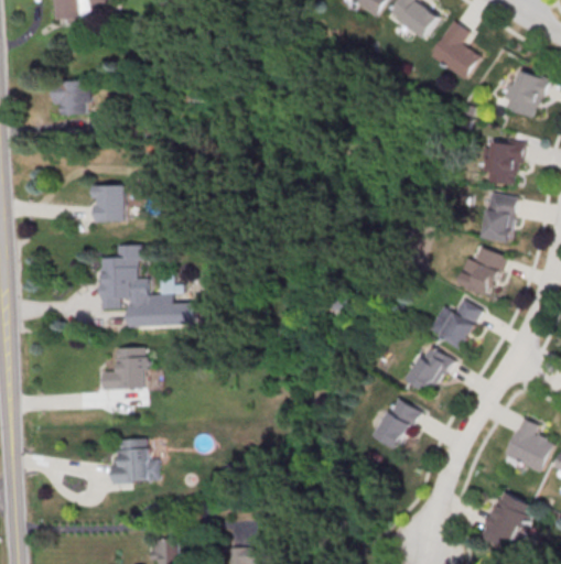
[(54,0),(55,20),(94,19),(93,8),(108,8),(107,0),(54,0)]
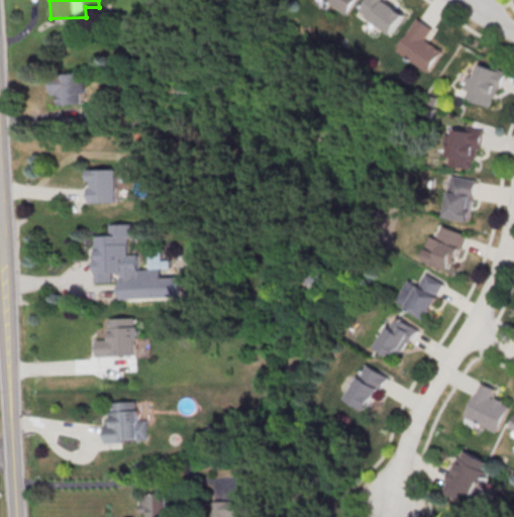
[(322,0),(344,14),(353,0),(322,0)]
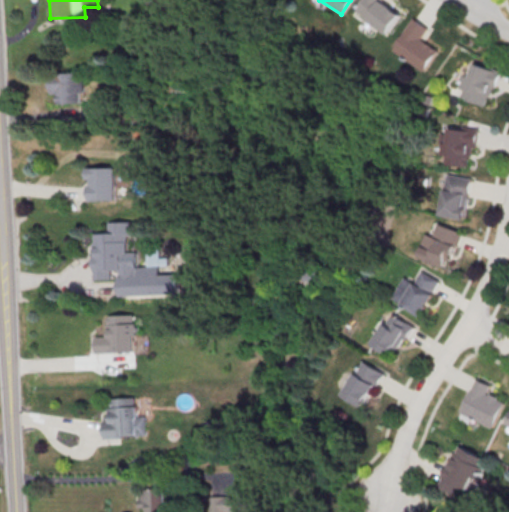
[(383,35),(400,14),(381,0),(360,0),(352,10),(383,35)]
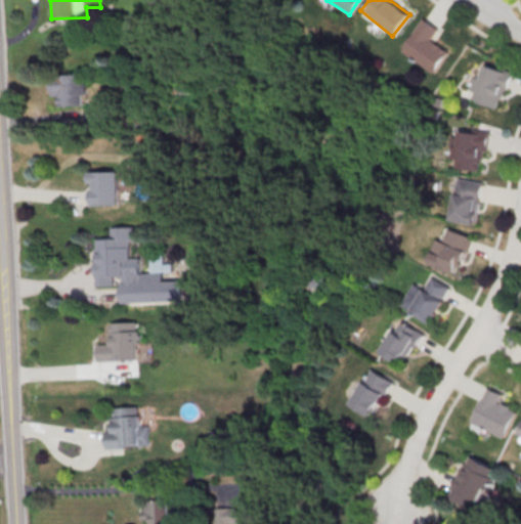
[(432,73),(447,49),(431,39),(437,29),(420,17),(398,52),(432,73)]
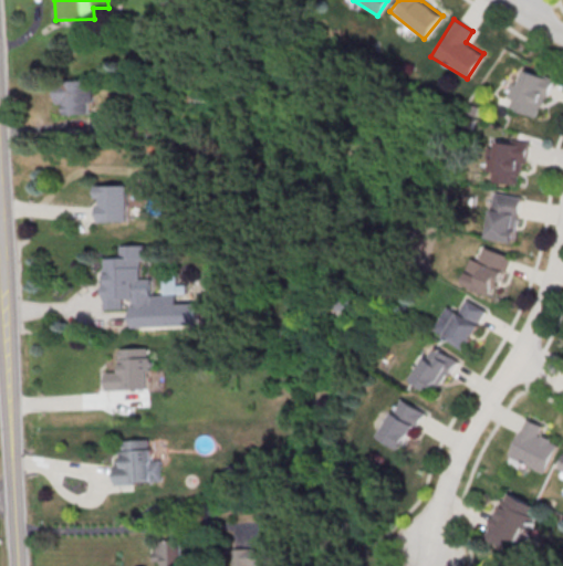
[(551,79),(518,67),(504,106),(539,118),(551,79)]
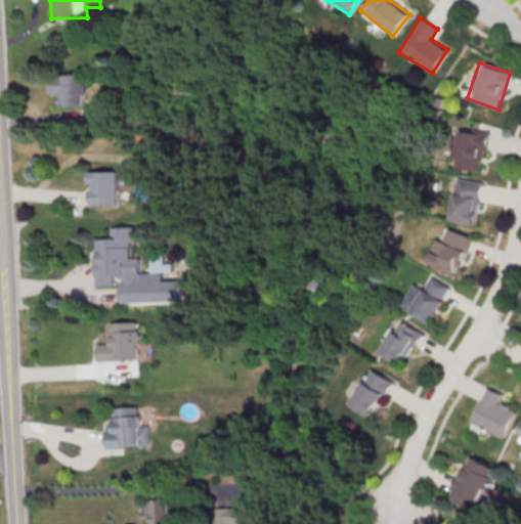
[(53,106),(84,105),(83,74),(52,75),(53,106)]
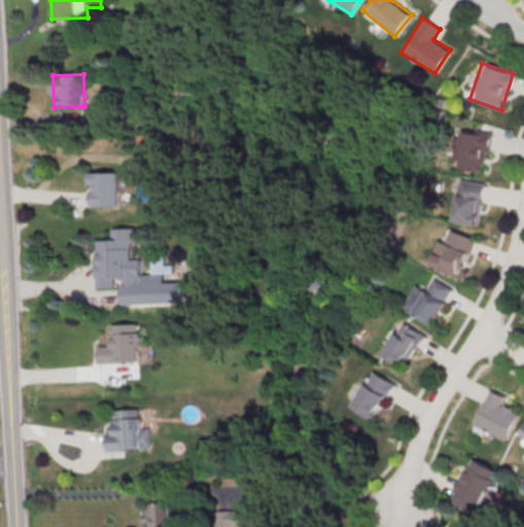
[(450,168),(483,172),(488,132),(455,129),(450,168)]
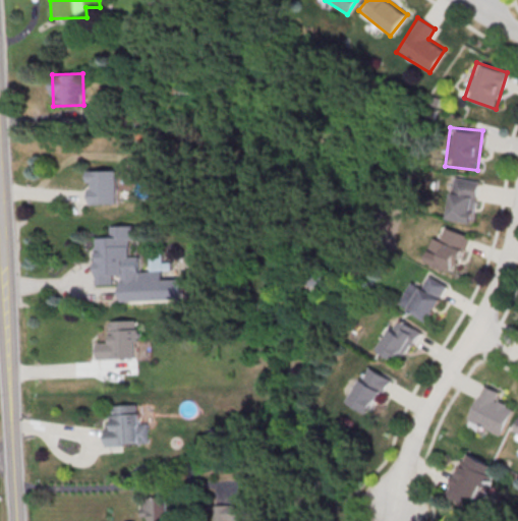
[(117,171),(89,171),(89,204),(117,204),(117,171)]
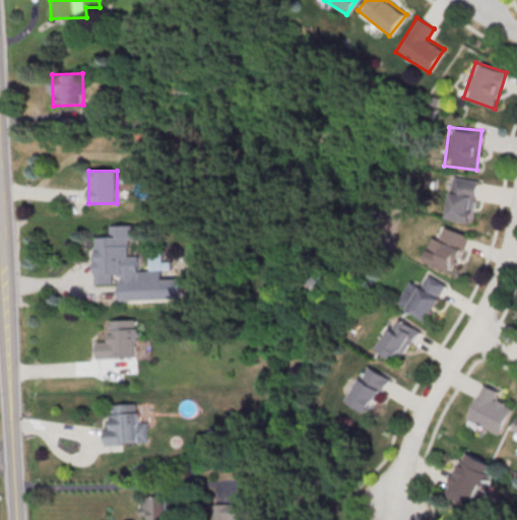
[(450,177),(475,182),(468,221),(443,216),(450,177)]
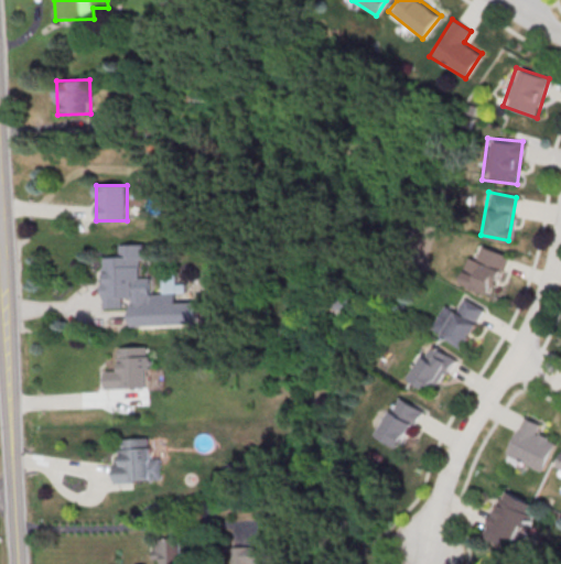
[(119,246),(141,246),(142,259),(137,260),(138,278),(149,278),(149,301),(194,300),(195,324),(130,326),(129,299),(121,299),(121,308),(101,310),(99,268),(101,268),(101,258),(119,257),(119,246)]
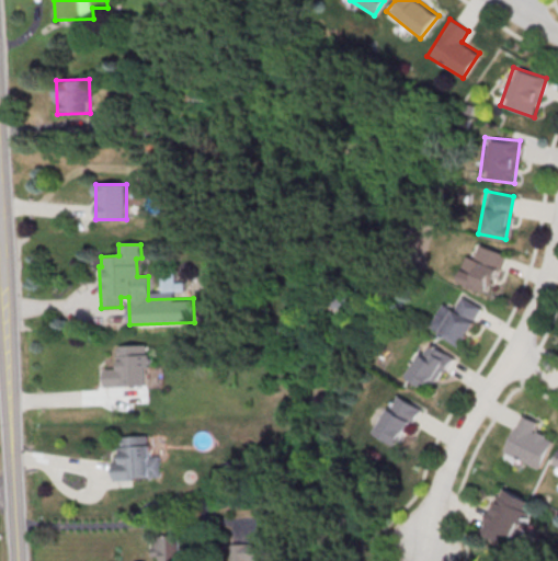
[(453,282),(487,295),(501,254),(477,245),(474,256),(464,253),(453,282)]
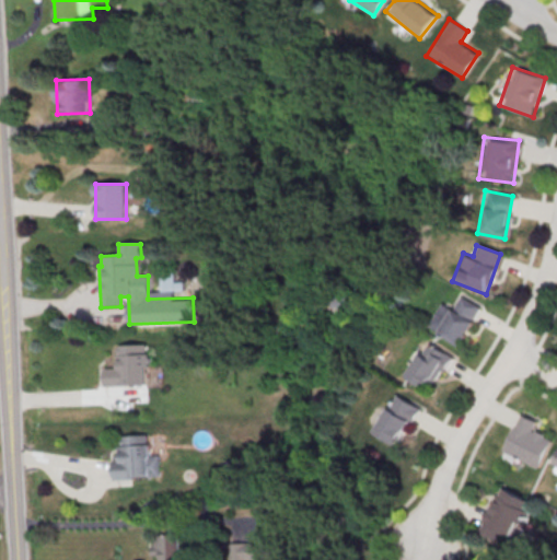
[(425,326),(438,304),(448,310),(449,307),(450,307),(457,296),(475,306),(468,318),(470,319),(455,345),(425,326)]
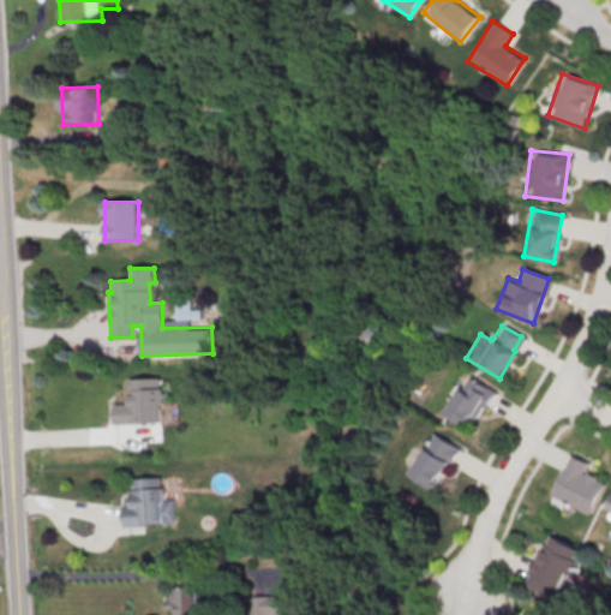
[(441,412),(465,372),(491,389),(481,406),(479,405),(466,428),(441,412)]
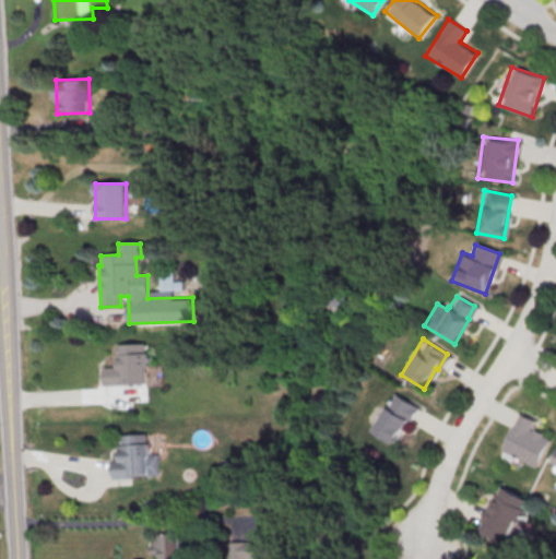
[(117,341),(144,341),(145,387),(115,387),(103,387),(103,367),(117,366),(117,341)]
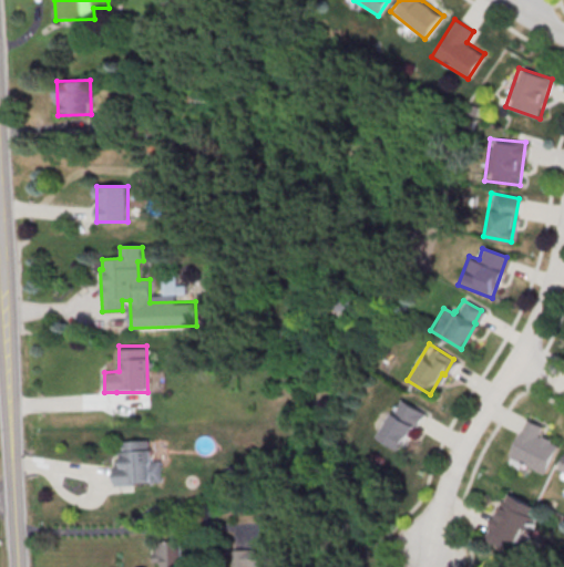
[(375,435),(396,399),(421,414),(411,430),(409,429),(397,449),(375,435)]
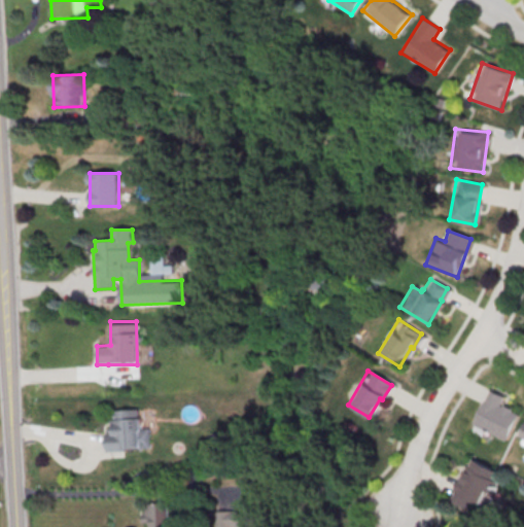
[(487,388),(469,424),(503,441),(517,413),(509,410),(510,408),(498,402),(502,395),(487,388)]
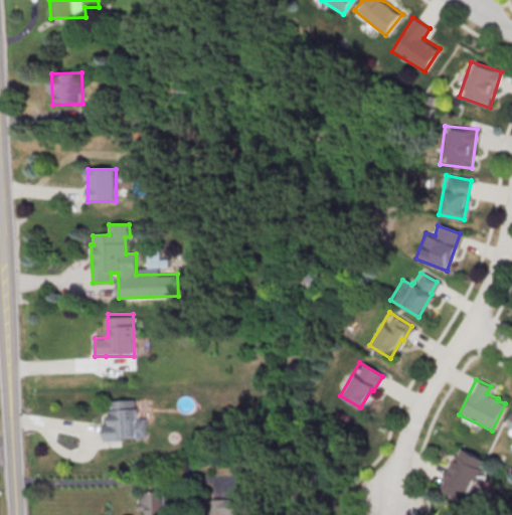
[(112,401),(134,400),(135,407),(136,407),(137,419),(144,419),(145,440),(136,440),(136,438),(123,439),(123,443),(104,444),(103,434),(103,423),(108,423),(108,410),(112,410),(112,401)]
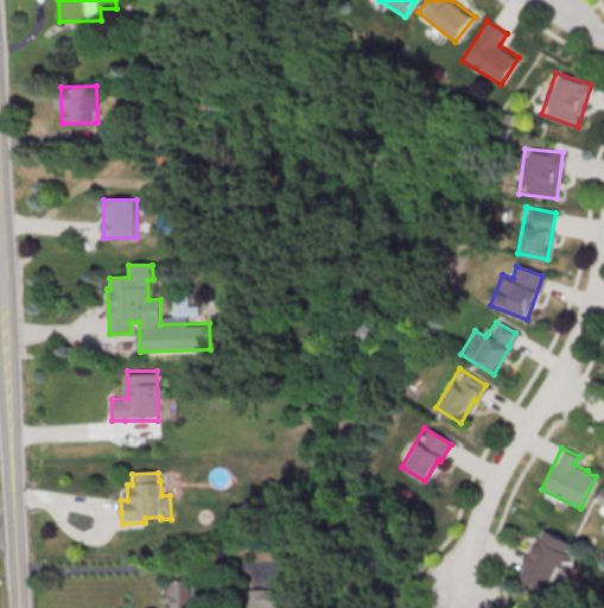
[(576,545),(540,527),(520,569),(555,587),(576,545)]
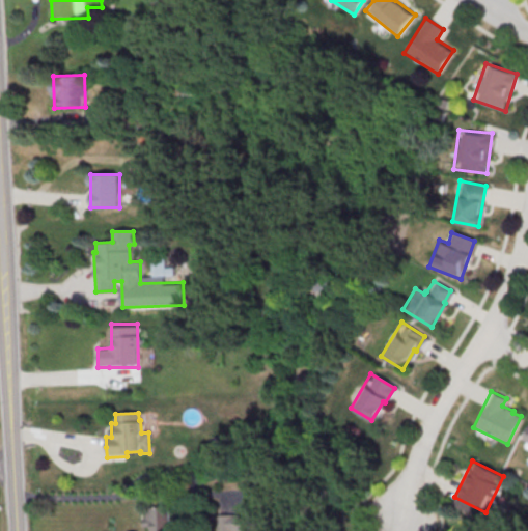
[(170,530),(170,507),(144,507),(144,528),(151,528),(151,530),(170,530)]
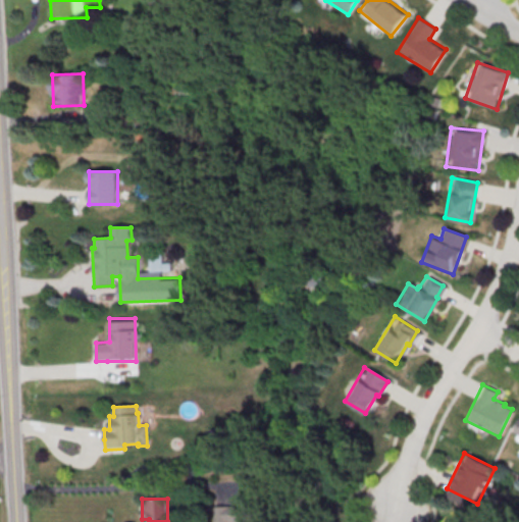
[(242,521),(243,506),(213,506),(213,521),(242,521)]
